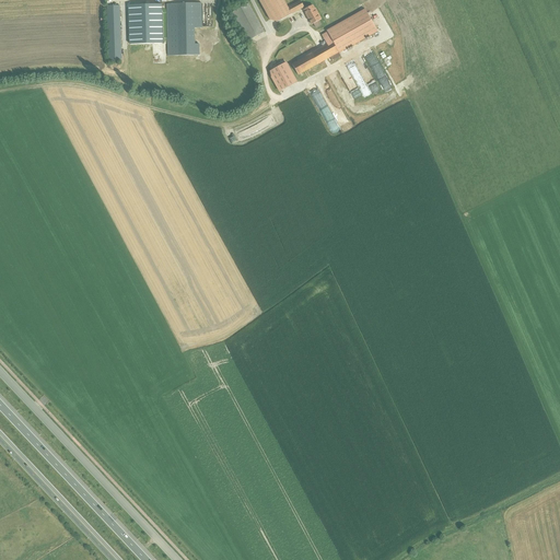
[(283,0),(260,0),(259,1),(270,20),(277,22),(292,14),(288,8),(283,0)]
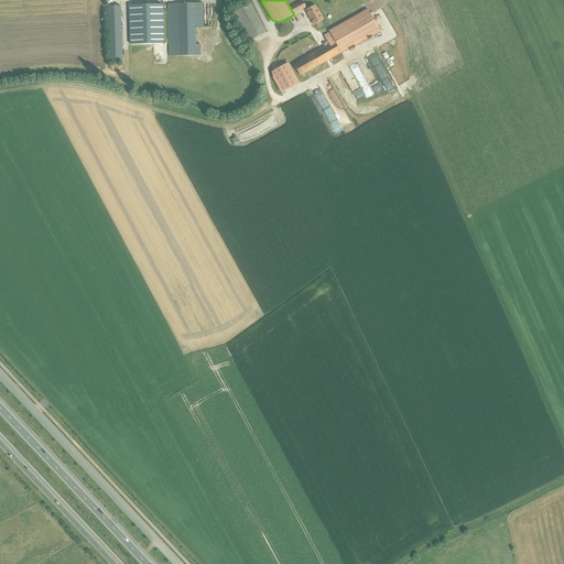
[(303,0),(290,8),(294,14),(306,8),(303,0)]
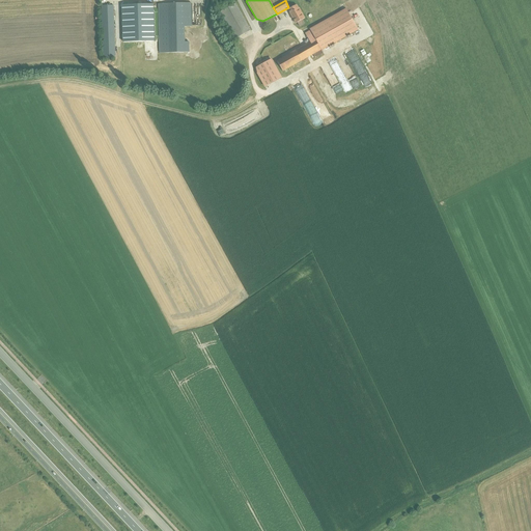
[(192,27),(192,3),(159,4),(160,53),(190,52),(190,42),(185,42),(185,27),(192,27)]
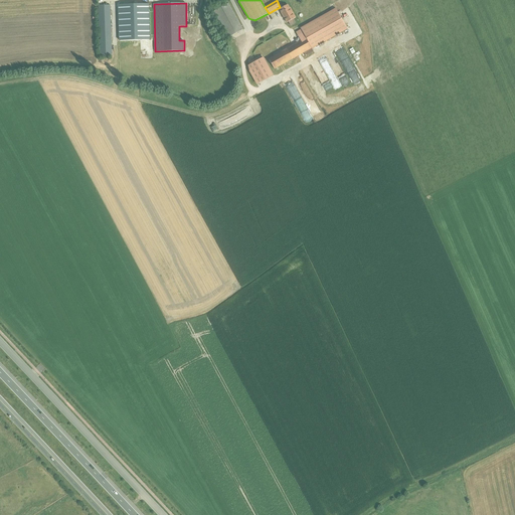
[(243,30),(228,3),(213,11),(228,38),(243,30)]
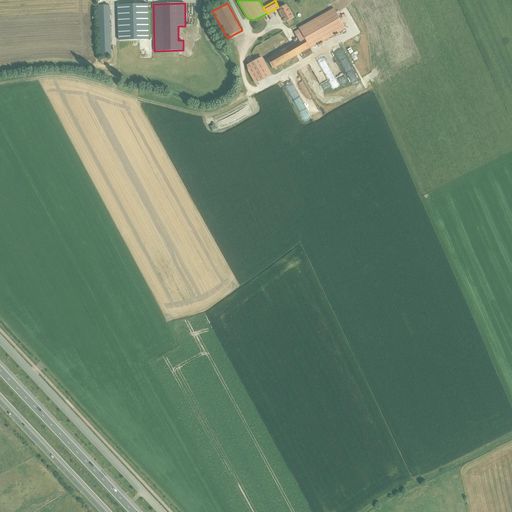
[(150,40),(148,4),(117,5),(119,41),(150,40)]
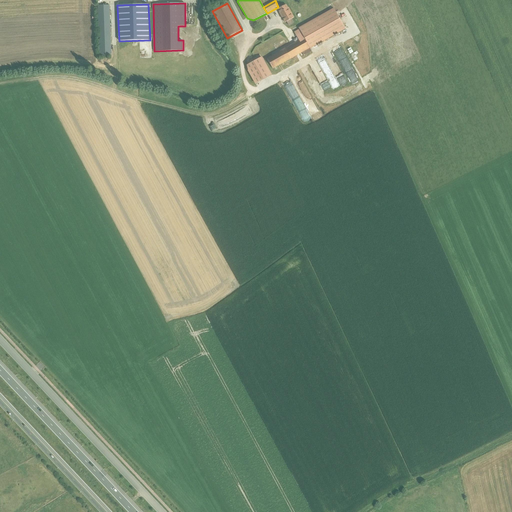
[(111,56),(110,5),(98,5),(99,56),(111,56)]
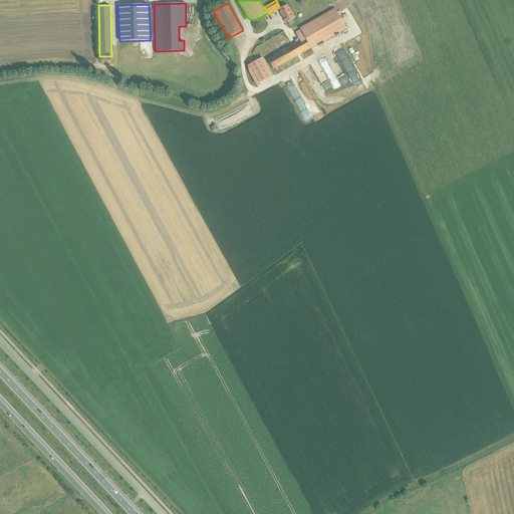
[(279,9),(286,22),(287,22),(290,26),(295,23),(293,18),(294,18),(287,5),(279,9)]
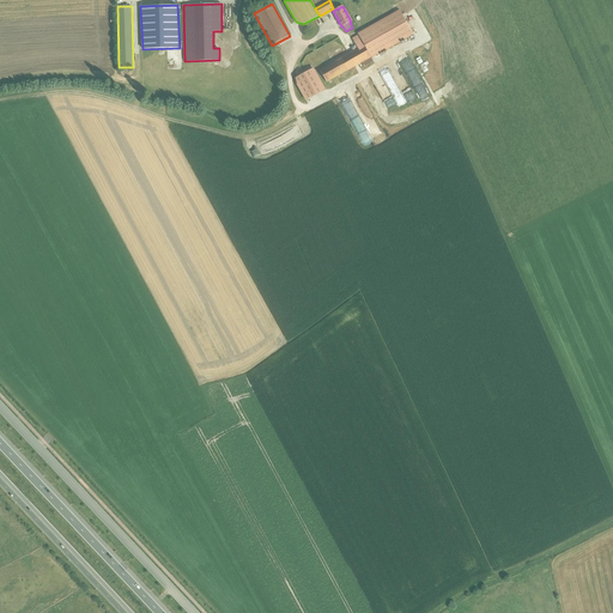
[(352,38),(358,48),(320,70),(327,83),(362,64),(364,67),(374,62),(371,59),(413,35),(400,10),(357,34),(358,35),(352,38)]
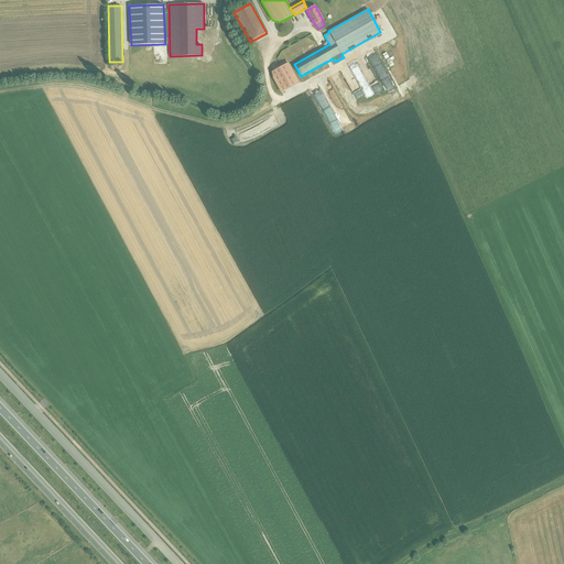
[(289,63),(272,72),(273,77),(272,77),(281,93),(300,82),(289,63)]
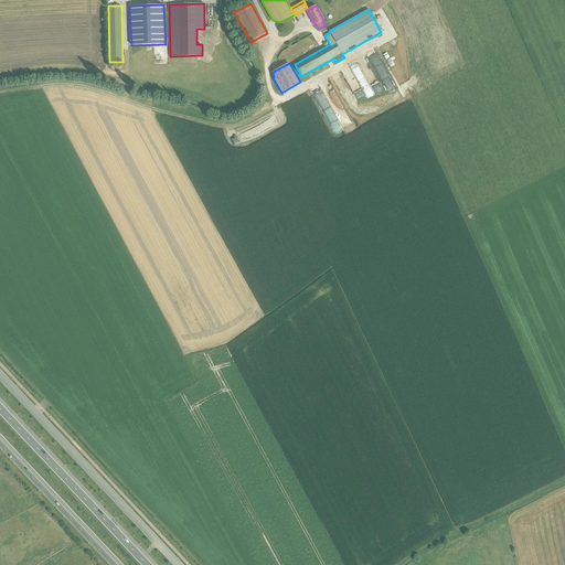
[(385,76),(376,81),(380,87),(388,83),(385,76)]
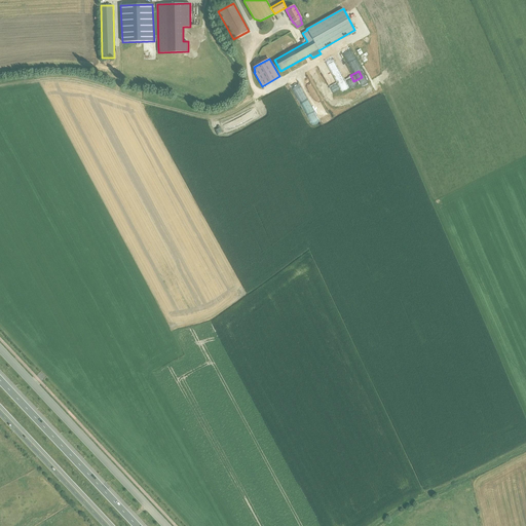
[(326,92),(314,72),(309,74),(321,96),(326,92)]
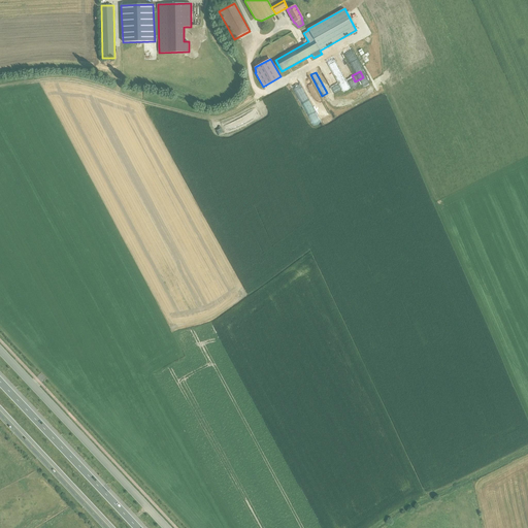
[(308,125),(326,114),(303,75),(295,80),(308,104),(300,109),(308,125)]
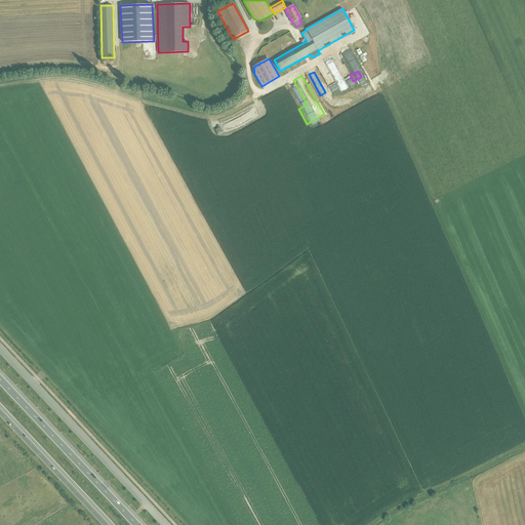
[(325,87),(327,93),(336,90),(334,84),(325,87)]
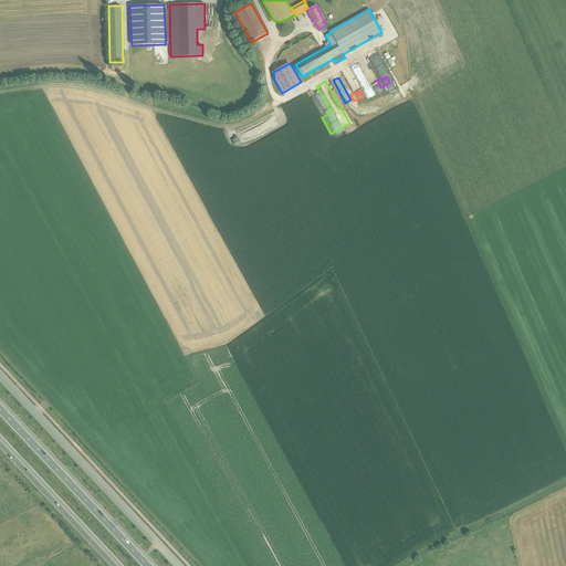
[(163,128),(171,130),(174,123),(165,121),(163,128)]
